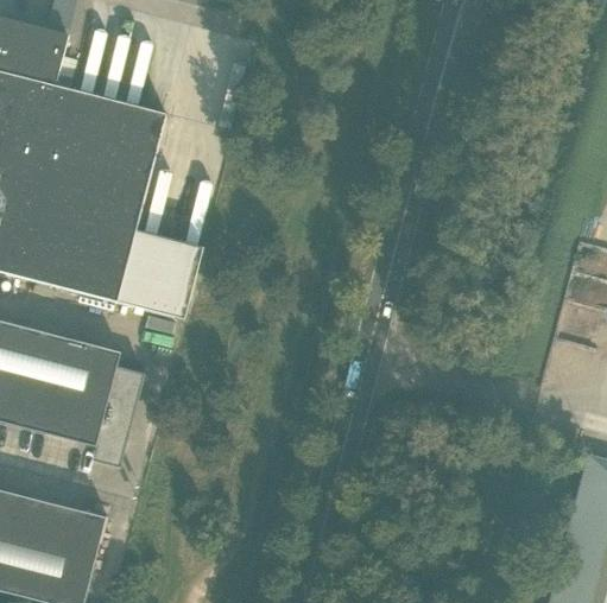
[(70,27),(75,0),(54,0),(50,24),(70,27)]
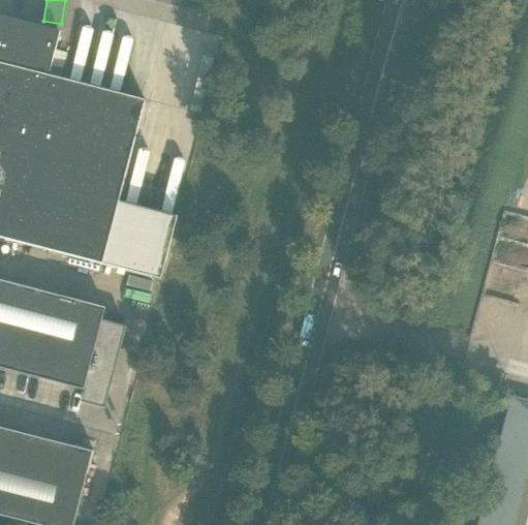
[(0,235),(160,277),(177,214),(118,199),(144,98),(59,76),(61,70),(49,66),(58,29),(0,13),(0,235)]
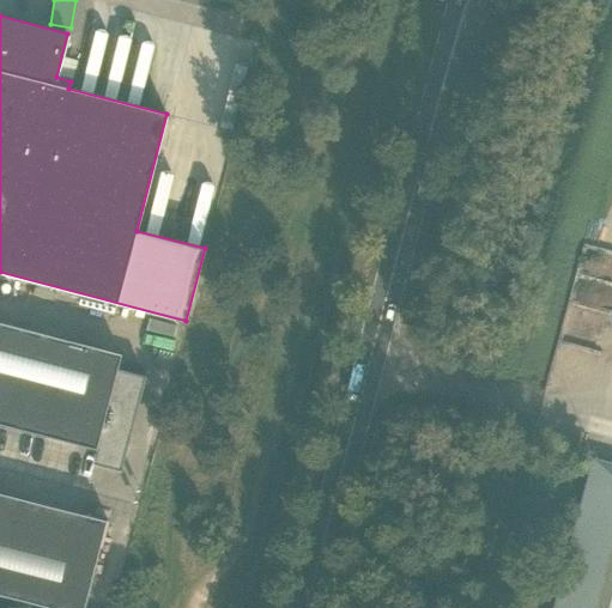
[(0,423),(96,449),(116,368),(121,354),(0,322),(0,423)]
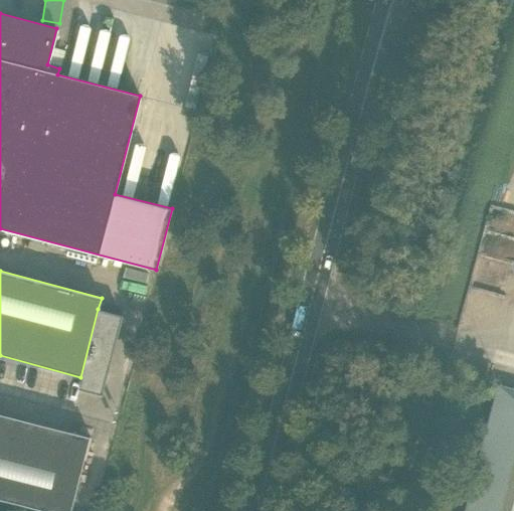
[(122,316),(98,309),(80,377),(77,389),(101,395),(122,316)]
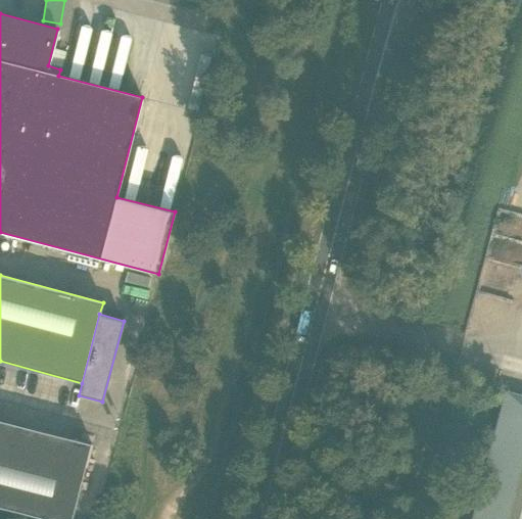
[(521,518),(521,393),(504,389),(470,518),(521,518)]
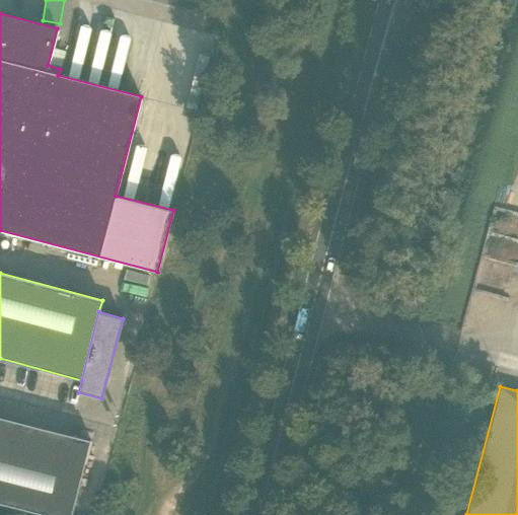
[(70,514),(90,439),(0,416),(0,502),(48,514),(70,514)]
